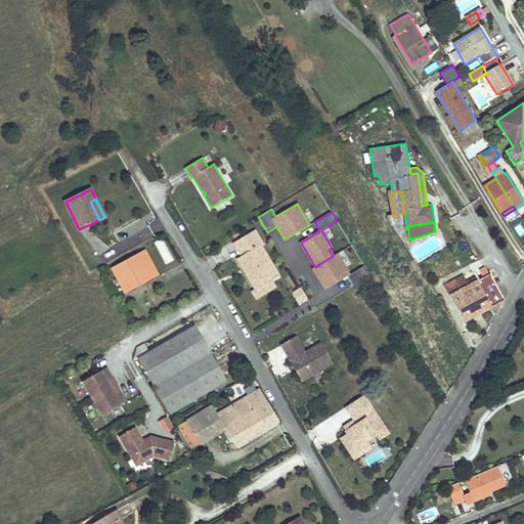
[(263,244),(254,230),(234,244),(243,256),(238,259),(245,270),(247,268),(250,272),(247,273),(258,290),(273,280),(280,276),(261,246),(263,244)]
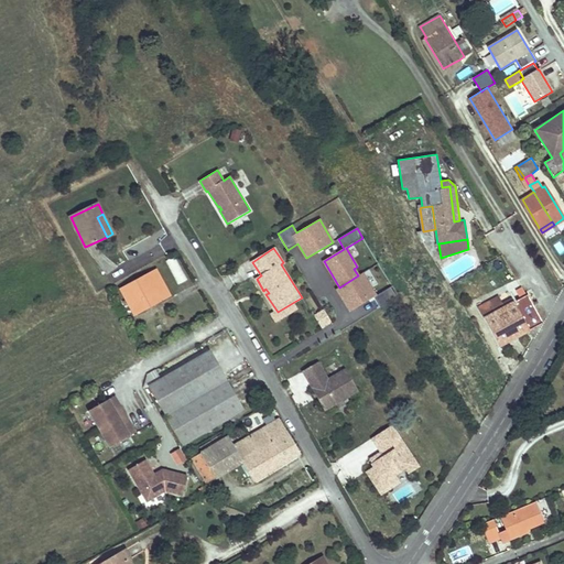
[(175,260),(166,264),(177,285),(185,281),(175,260)]
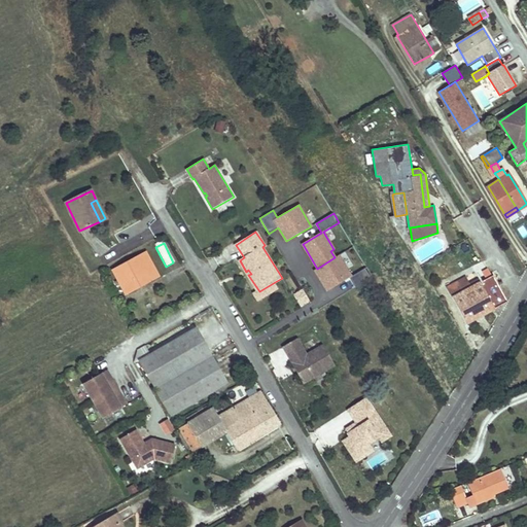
[(159,275),(146,252),(112,270),(118,280),(115,281),(117,284),(119,283),(125,292),(159,275)]
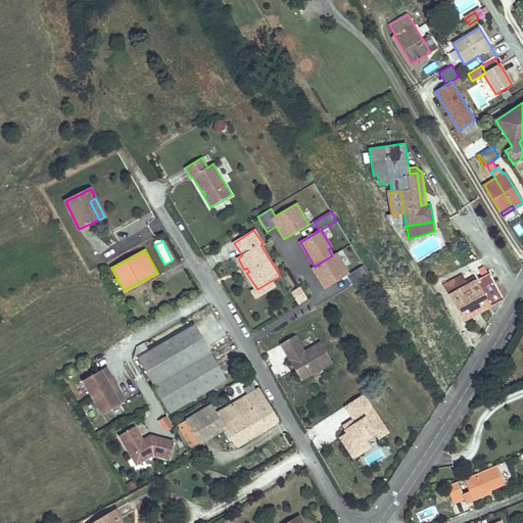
[(348,275),(336,253),(332,255),(315,267),(313,268),(325,289),(346,276),(352,286),(370,275),(364,266),(348,275)]
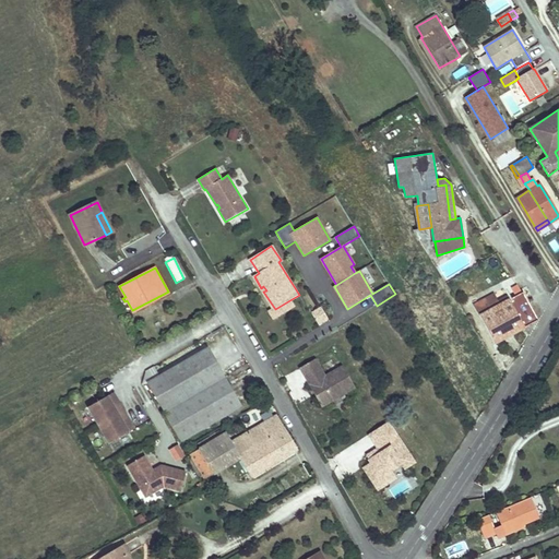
[(499,304),(498,300),(494,294),(474,304),(495,343),(538,320),(537,317),(543,314),(533,294),(528,288),(510,299),(499,304)]
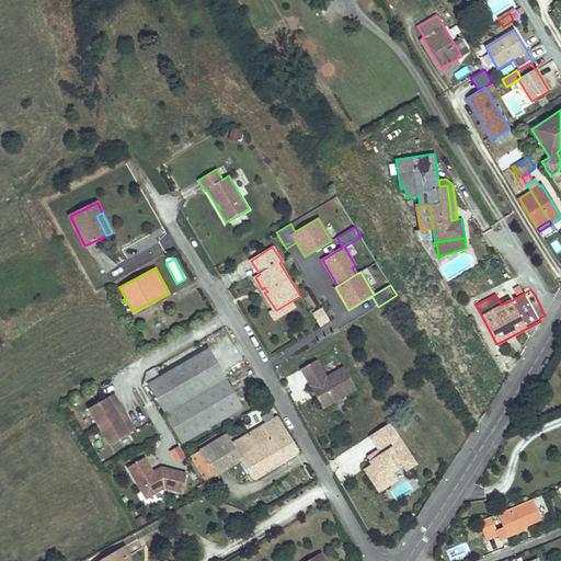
[(297,307),(293,300),(276,310),(271,313),(275,321),(297,307)]
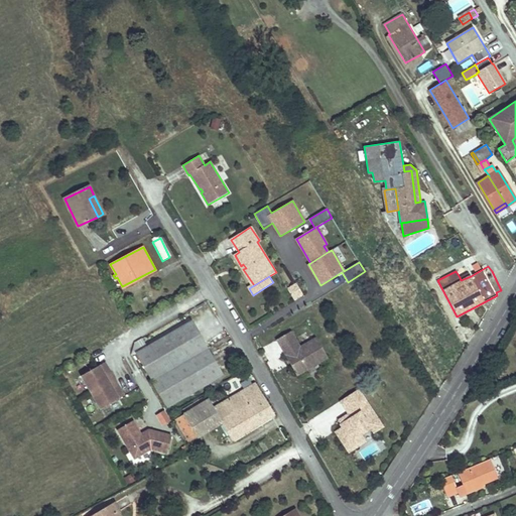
[(408,281),(411,287),(417,284),(413,278),(408,281)]
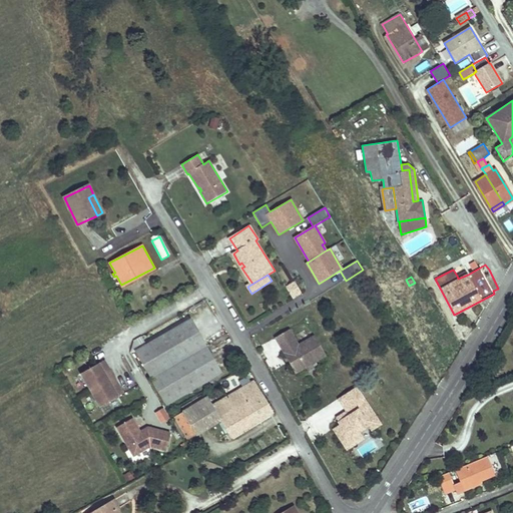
[(302,293),(295,282),(288,287),(294,297),(302,293)]
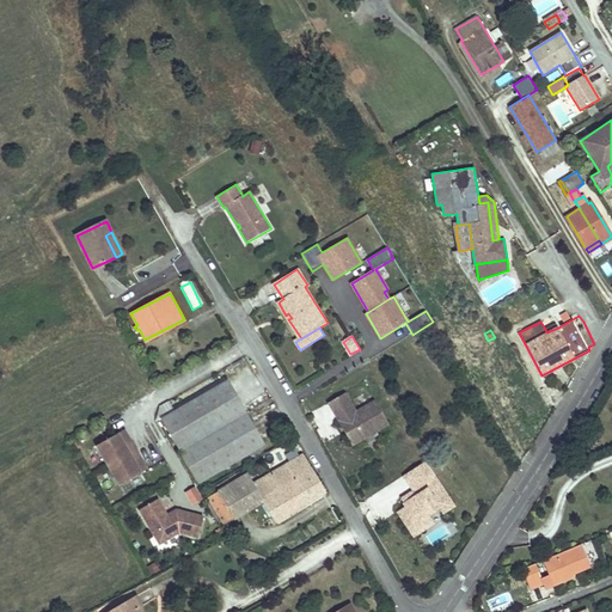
[(264,444),(227,380),(161,417),(199,482),(264,444)]
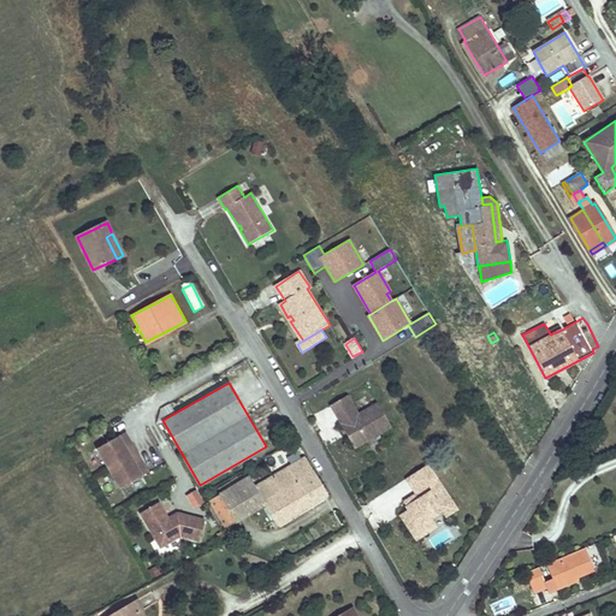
[(330,406),(355,448),(391,427),(377,403),(357,414),(347,396),(330,406)]
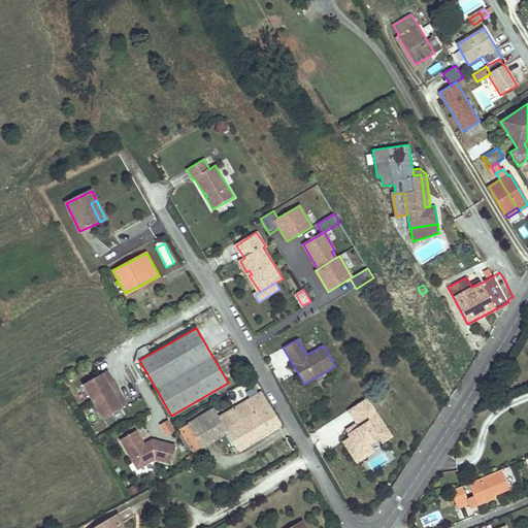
[(109,382),(104,371),(83,384),(93,401),(117,388),(112,380),(109,382)]
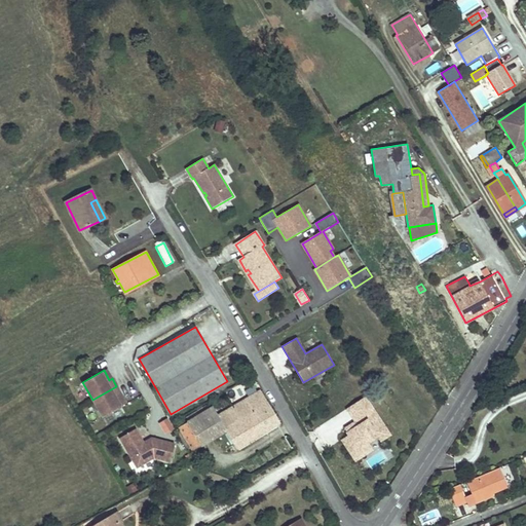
[(120,393),(116,386),(92,400),(102,417),(123,405),(118,395),(120,393)]
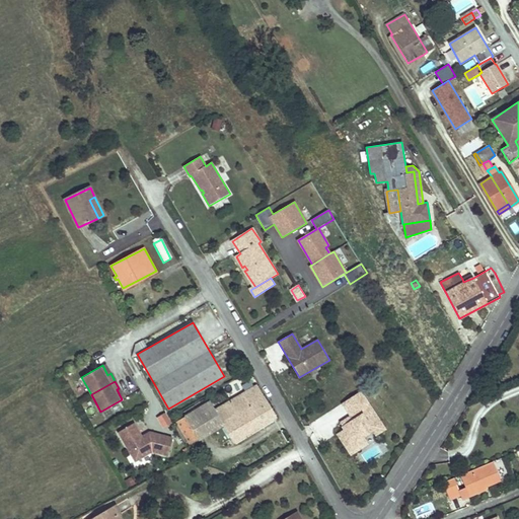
[(256,385),(216,410),(224,424),(223,424),(234,443),(276,418),(256,385)]
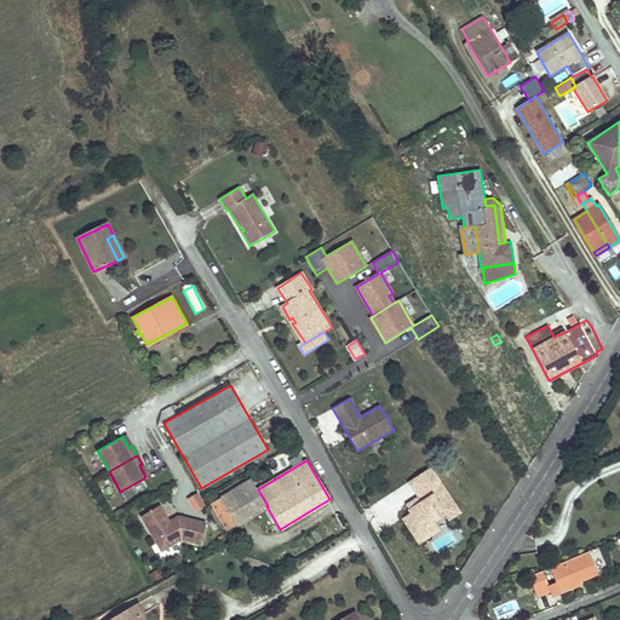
[(457,511),(429,469),(408,482),(419,498),(406,506),(409,514),(402,518),(418,544),(430,535),(425,528),(434,522),(445,515),(446,517),(451,518),(455,515),(457,511)]
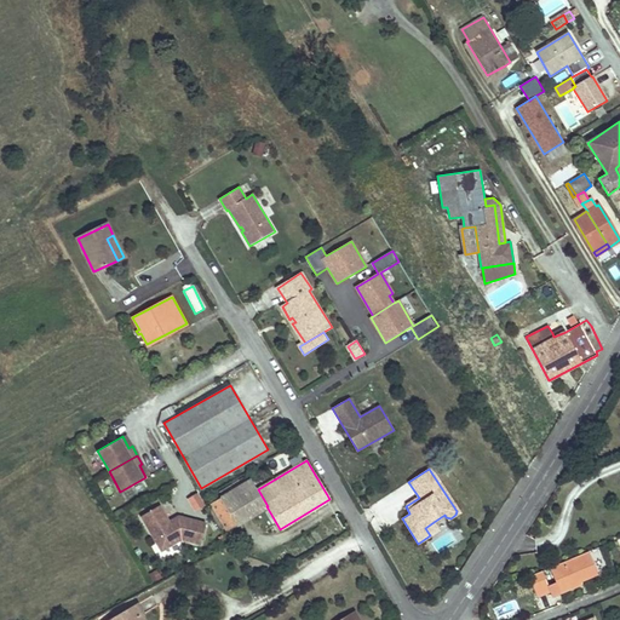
[(252,478),(222,497),(237,523),(267,506),(268,506),(258,489),(252,478)]
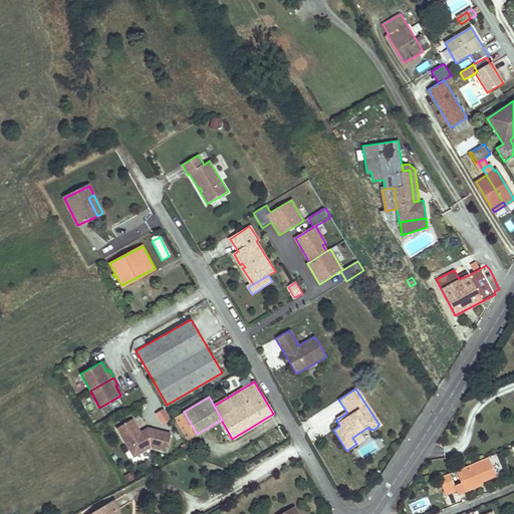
[(158,424),(169,423),(167,412),(157,413),(158,424)]
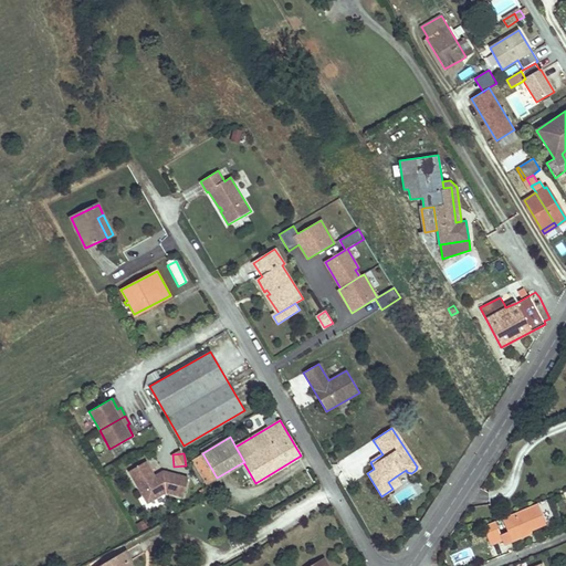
[(217,478),(202,453),(192,459),(207,484),(217,478)]
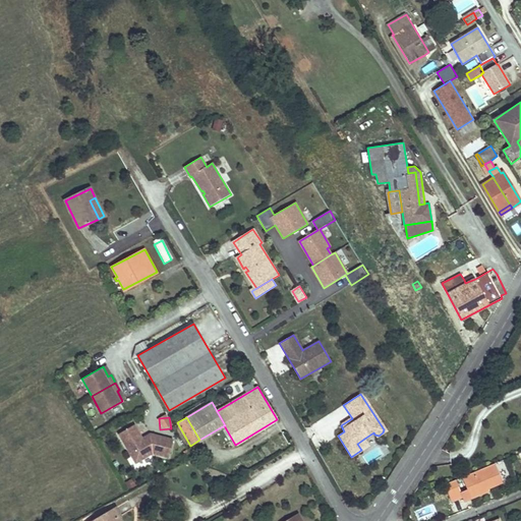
[(134,423),(118,432),(135,462),(152,452),(169,456),(173,438),(150,431),(142,437),(134,423)]
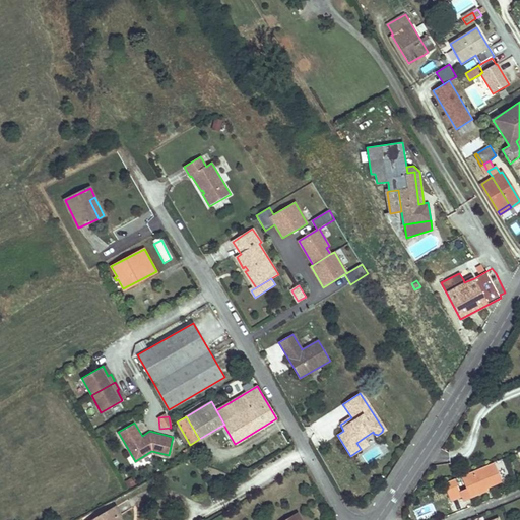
[(364,438),(356,443),(361,449),(368,445),(364,438)]
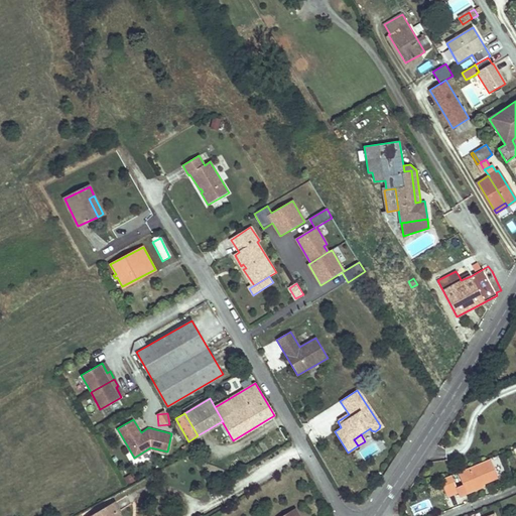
[(482,484),(493,479),(490,471),(494,470),(490,459),(457,473),(466,493),(483,486),(482,484)]
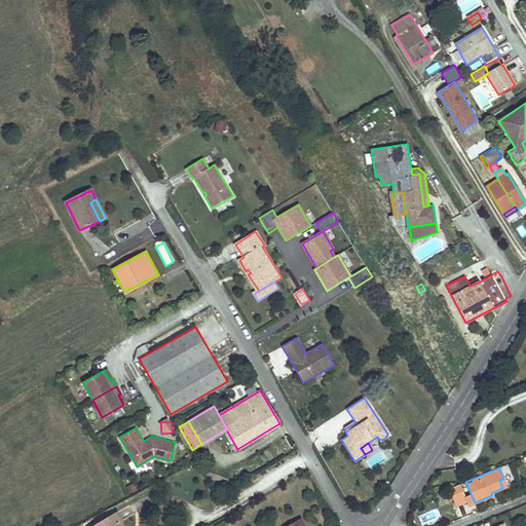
[(459,484),(448,489),(456,506),(466,501),(459,484)]
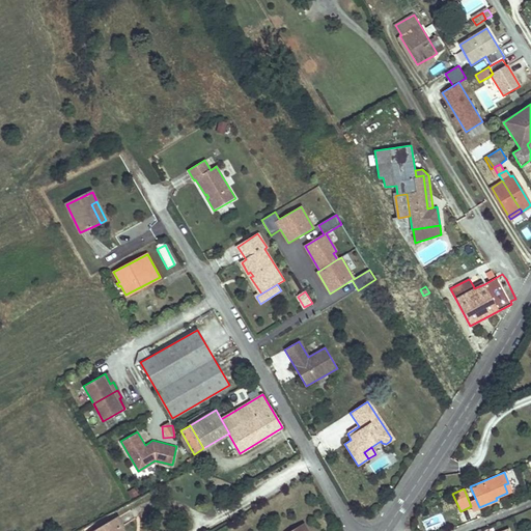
[(460,514),(464,522),(474,518),(471,510),(460,514)]
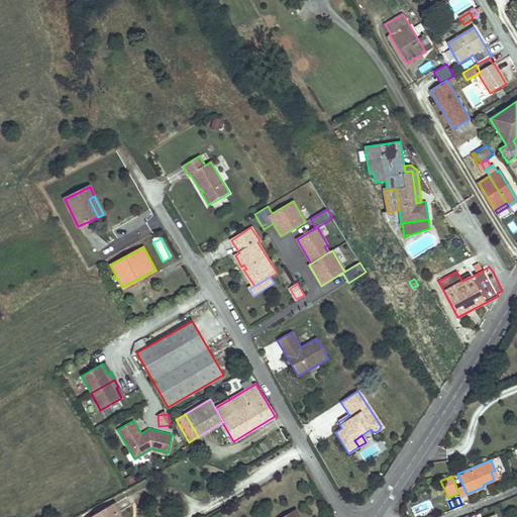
[(119,516),(118,514),(120,513),(114,503),(90,516),(119,516)]
